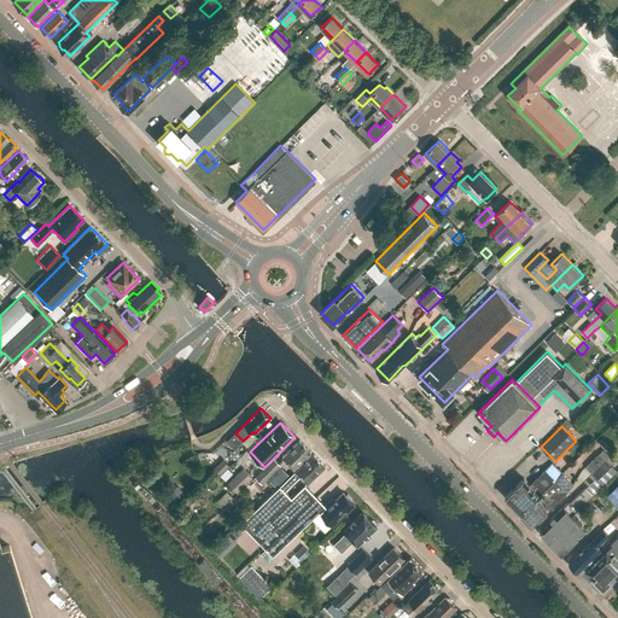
[(301,439),(283,456),(295,468),(312,452),(301,439)]
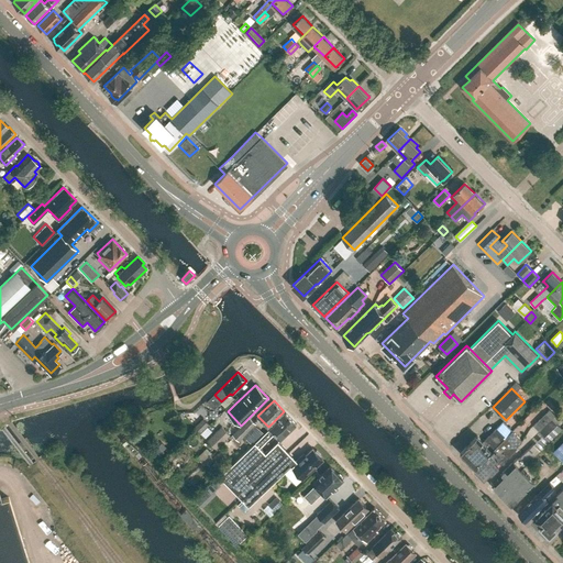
[(286,414),(269,429),(280,440),(296,424),(286,414)]
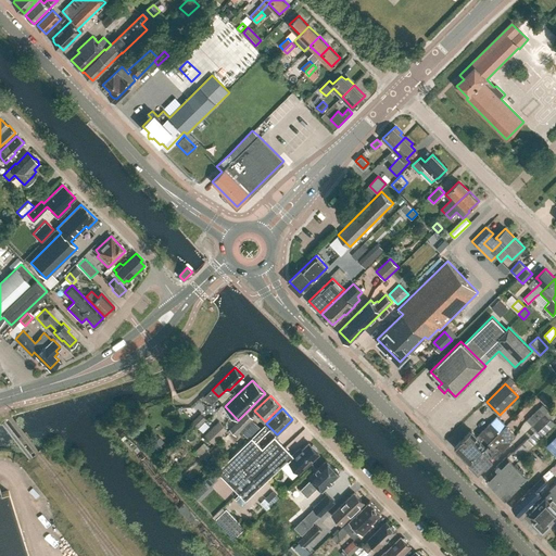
[(540,408),(527,420),(539,432),(551,420),(540,408)]
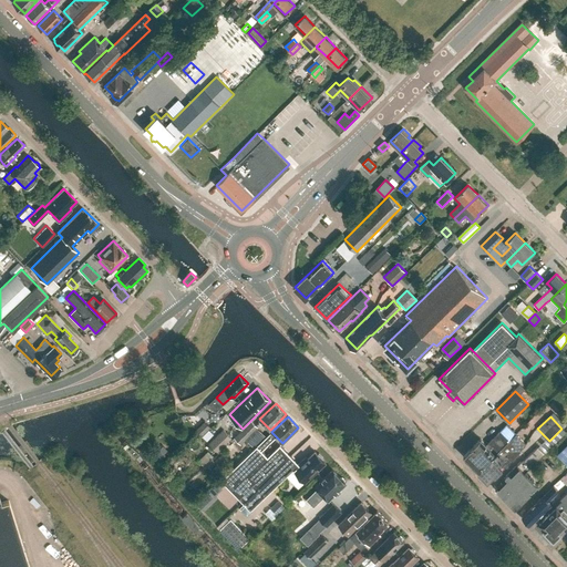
[(234,437),(240,444),(258,426),(251,421),(234,437)]
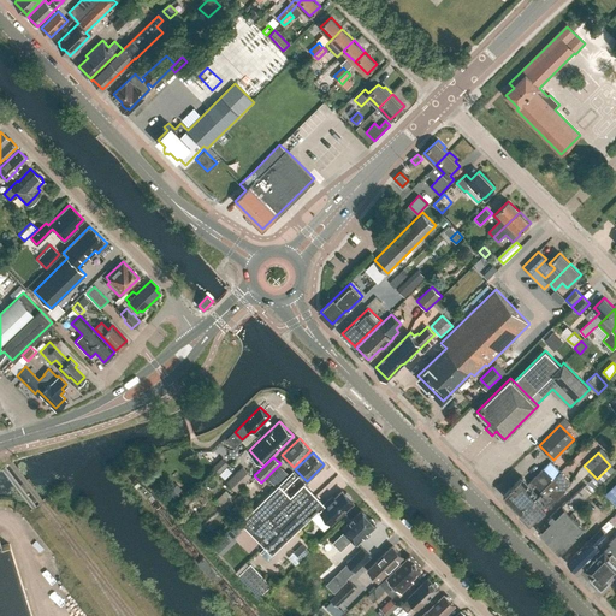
[(219,458),(212,466),(219,473),(226,466),(219,458)]
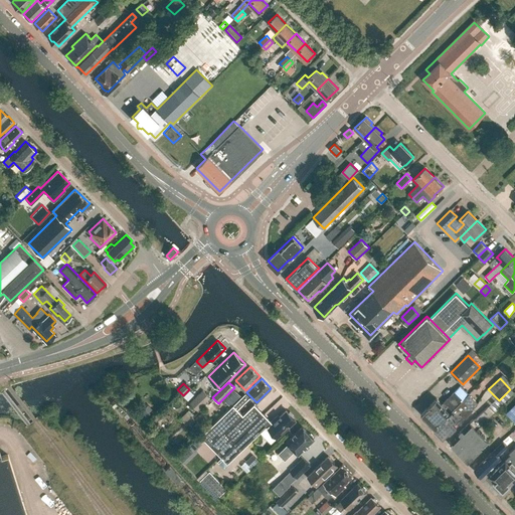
[(189,402),(197,410),(210,397),(202,389),(189,402)]
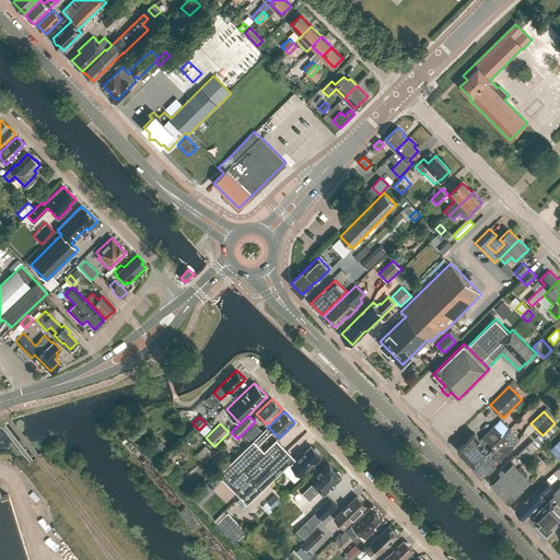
[(474,465),(503,435),(494,426),(480,440),(475,433),(458,450),(474,465)]
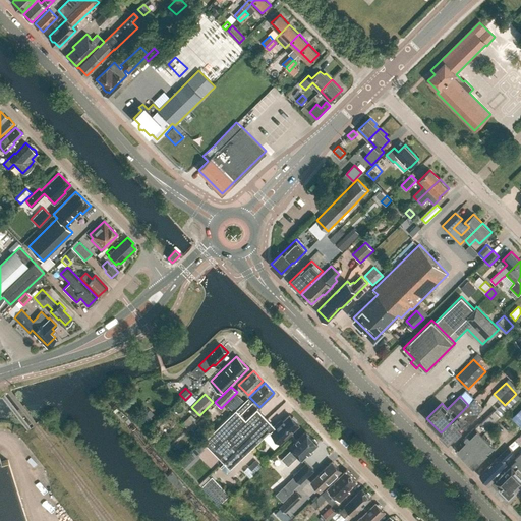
[(253,401),(249,397),(205,440),(231,468),(270,431),(274,427),(274,426),(257,408),(246,419),(239,413),(253,401)]
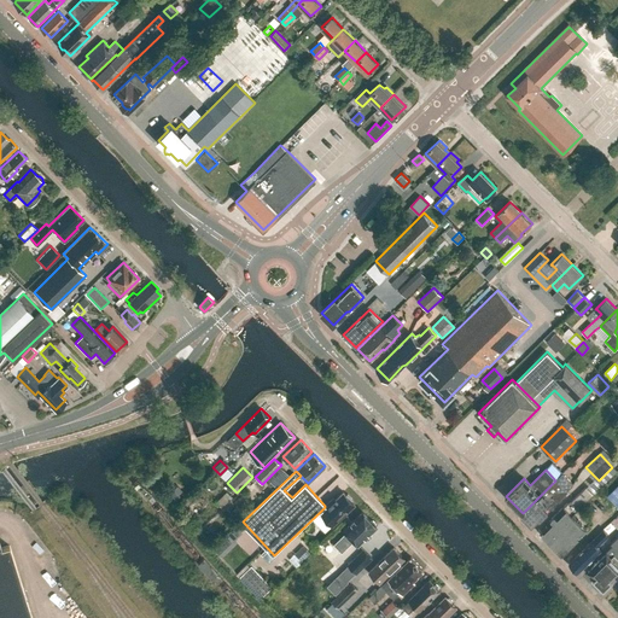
[(567,491),(573,485),(563,474),(555,481),(523,513),(520,514),(531,526),(538,518),(540,520),(548,512),(547,509),(548,508),(549,509),(567,491)]
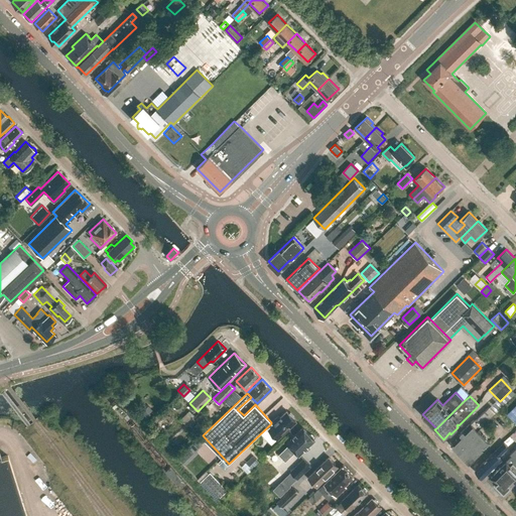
[(515,422),(515,404),(507,414),(515,422)]
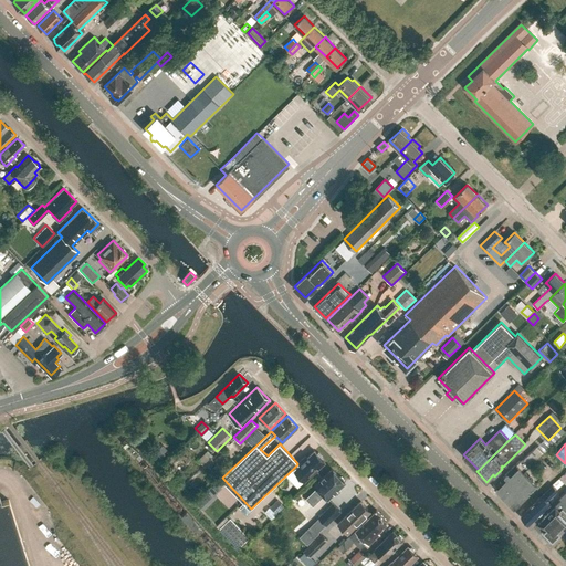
[(202,464),(212,456),(207,450),(197,459),(202,464)]
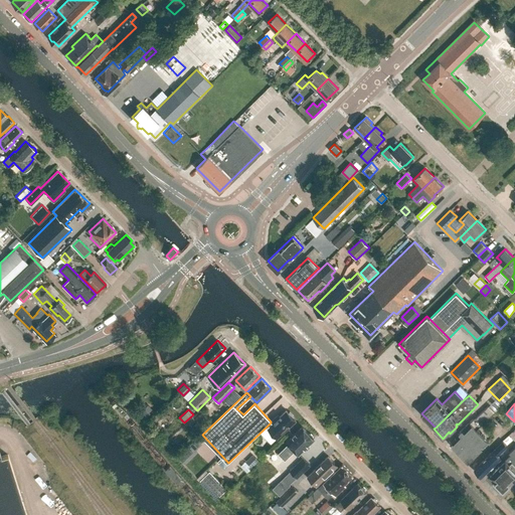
[(271,422),(267,426),(271,430),(269,432),(274,437),(276,435),(278,438),(296,419),(293,417),(294,416),(290,411),(289,412),(286,409),(280,416),(278,414),(271,421),(271,422)]
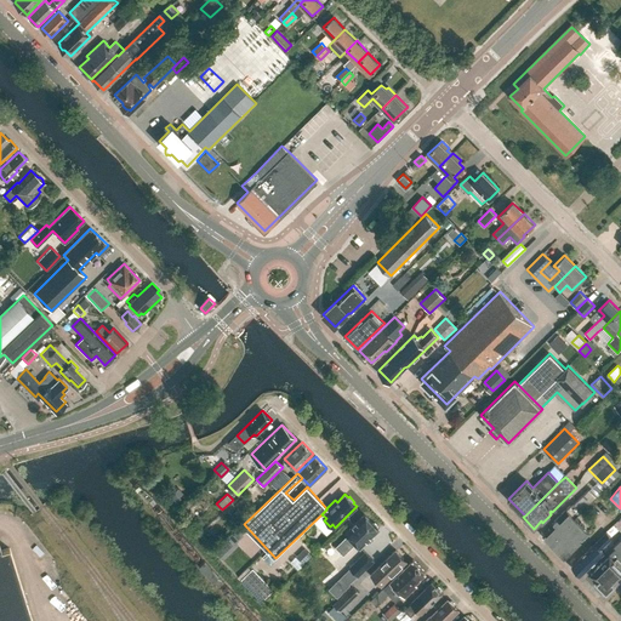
[(550,541),(581,512),(573,503),(553,522),(553,524),(543,535),(550,541)]
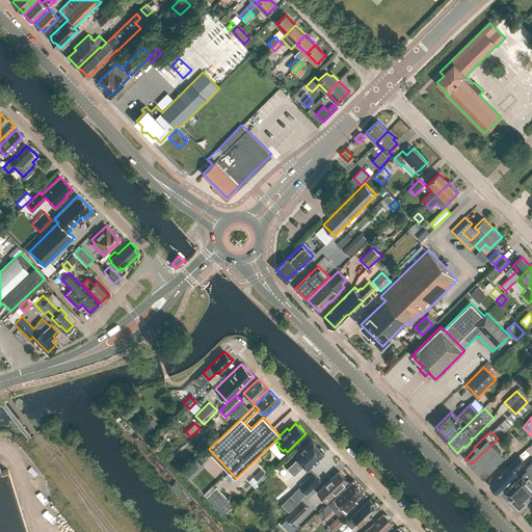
[(163,447),(168,444),(164,437),(159,442),(163,447)]
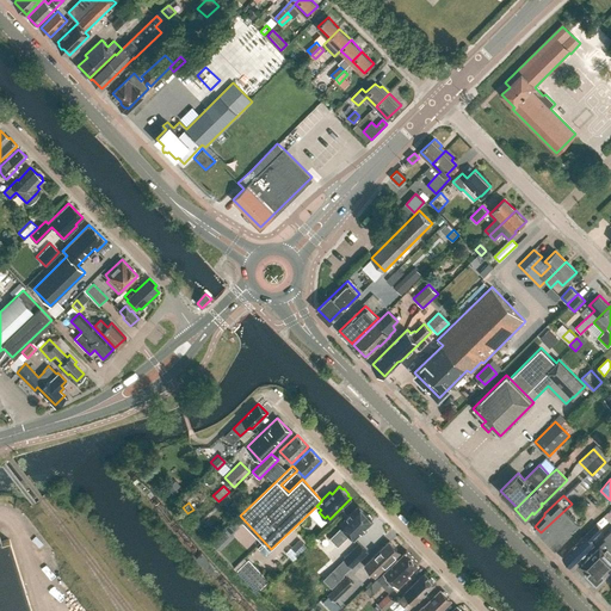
[(572,504),(541,532),(541,534),(555,548),(562,541),(580,524),(573,517),(578,511),(572,504)]
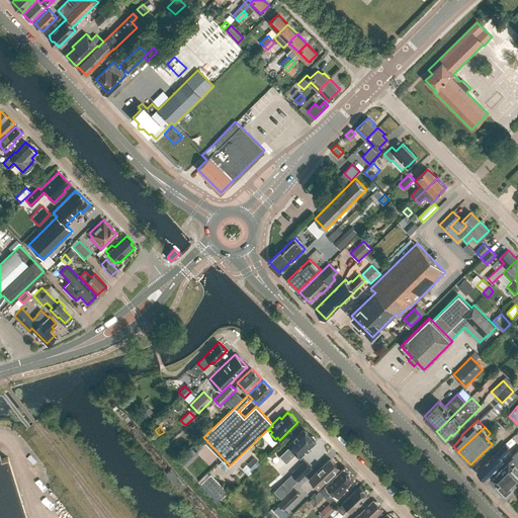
[(304,429),(288,444),(290,446),(288,447),(287,446),(278,454),(287,462),(296,452),(300,456),(316,441),(304,429)]
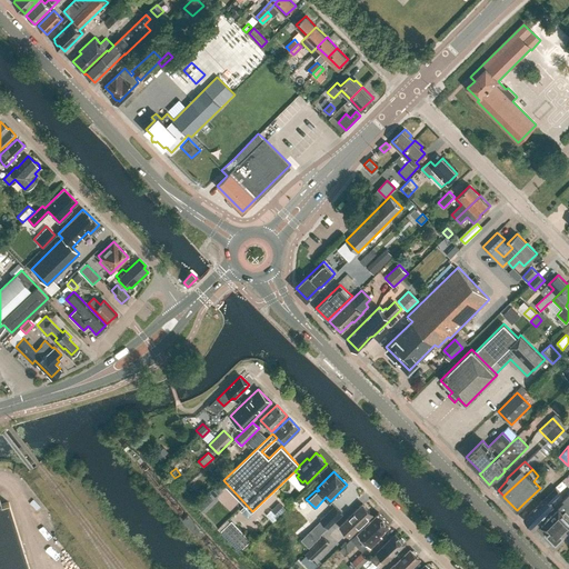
[(550,492),(525,518),(530,523),(533,523),(539,519),(540,519),(552,507),(549,503),(560,492),(556,487),(550,492)]
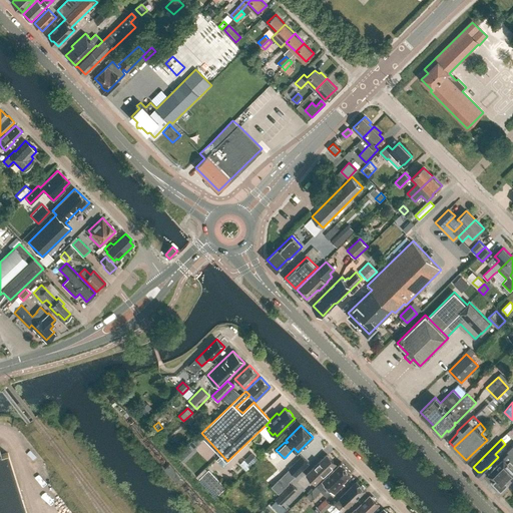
[(512,444),(506,451),(507,452),(498,461),(499,463),(488,474),(493,479),(492,480),(501,488),(512,476),(512,444)]
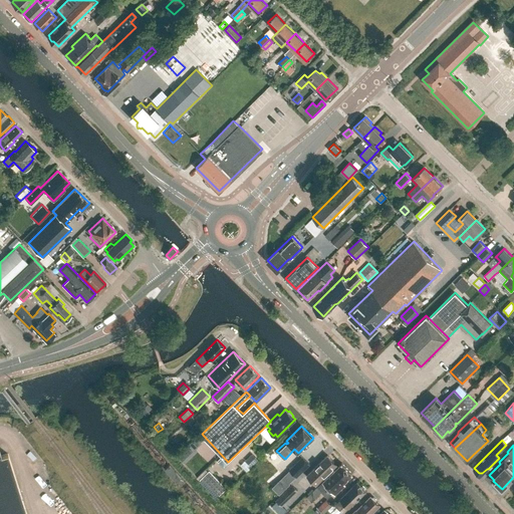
[(26,513),(7,453),(1,456),(0,453),(0,513),(26,513)]
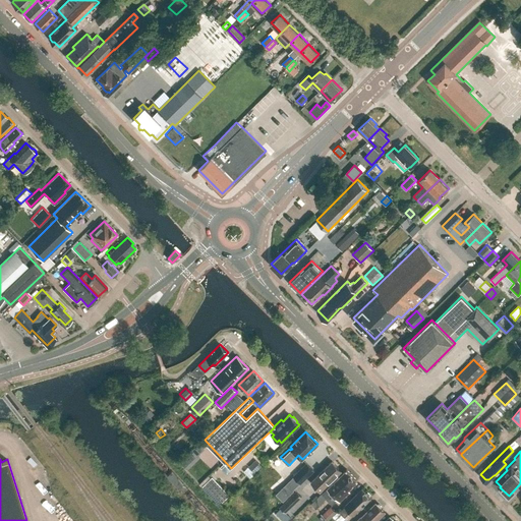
[(262,466),(255,460),(248,467),(254,473),(262,466)]
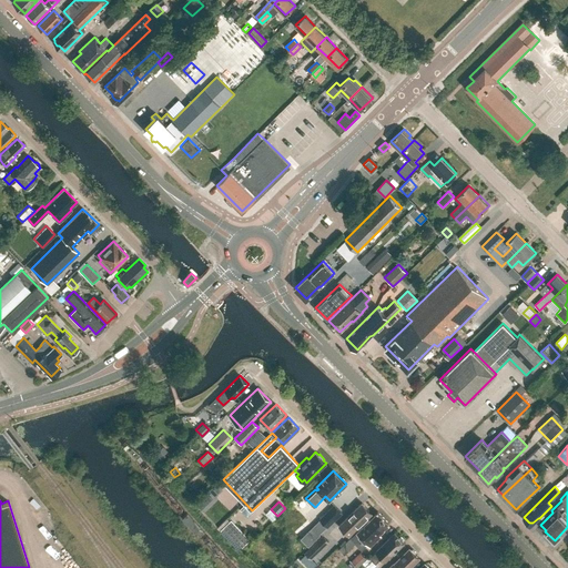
[(362,503),(340,525),(348,535),(372,513),(362,503)]
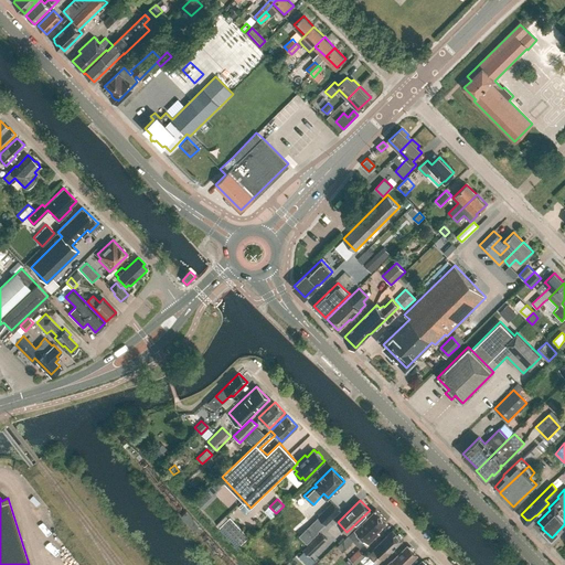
[(332,502),(318,516),(327,524),(340,510),(332,502)]
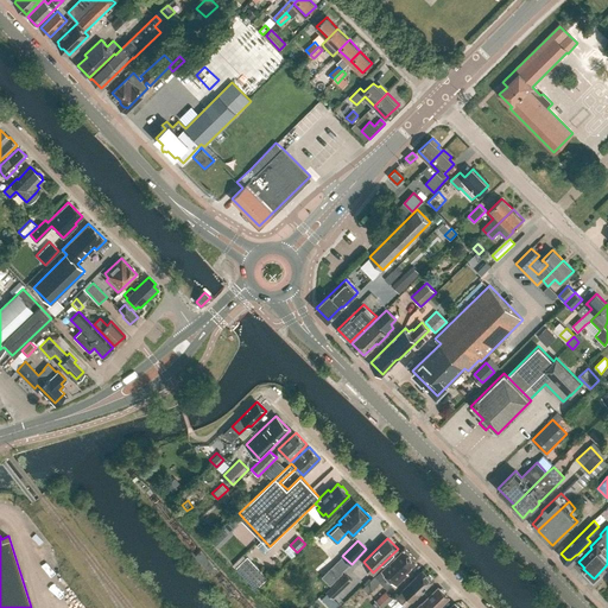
[(405,548),(381,570),(396,584),(409,572),(406,571),(417,561),(405,548)]
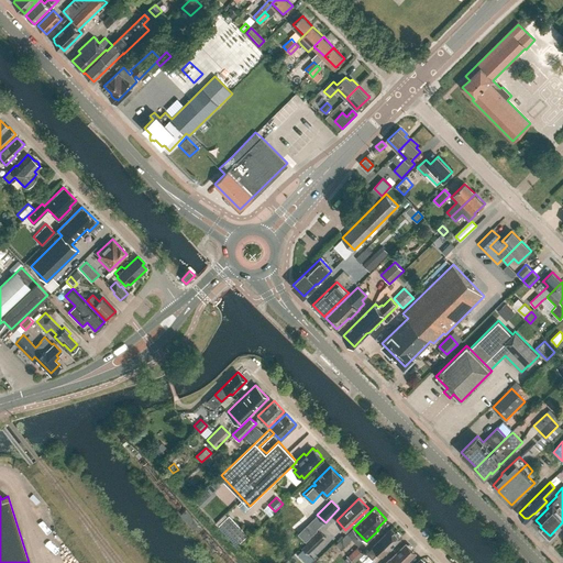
[(249,534),(229,516),(219,526),(238,544),(249,534)]
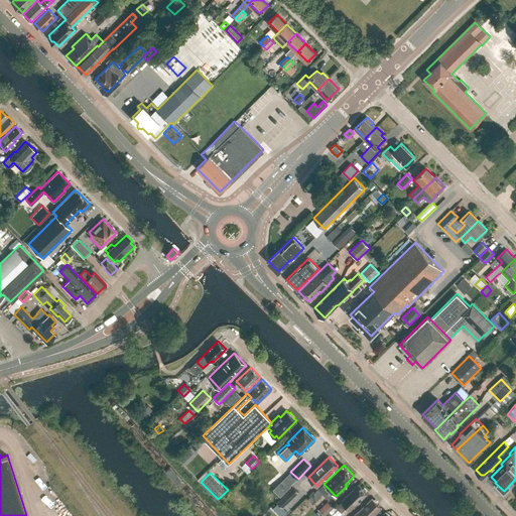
[(359,484),(347,496),(348,496),(343,501),(337,507),(342,512),(348,506),(351,510),(368,493),(359,484)]
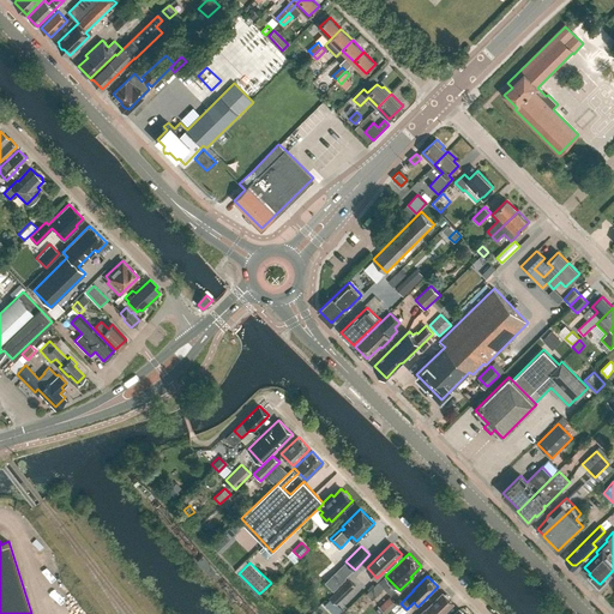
[(337,605),(356,587),(349,578),(330,597),(337,605)]
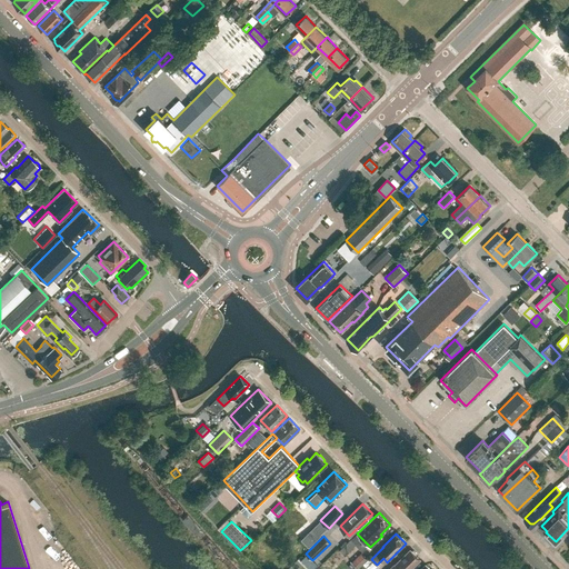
[(345,555),(356,545),(350,539),(339,549),(345,555)]
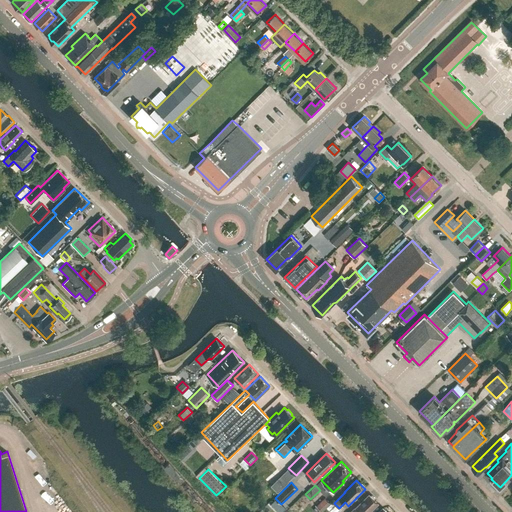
[(369,494),(350,511),(368,511),(378,503),(369,494)]
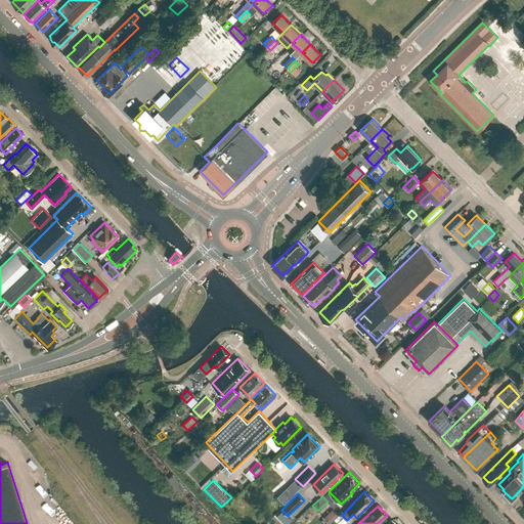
[(330,523),(339,515),(333,509),(324,517),(330,523)]
